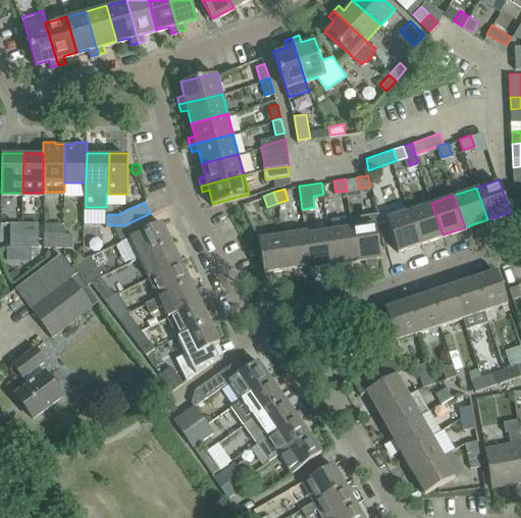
[(431,203),(410,210),(421,243),(443,235),(431,203)]
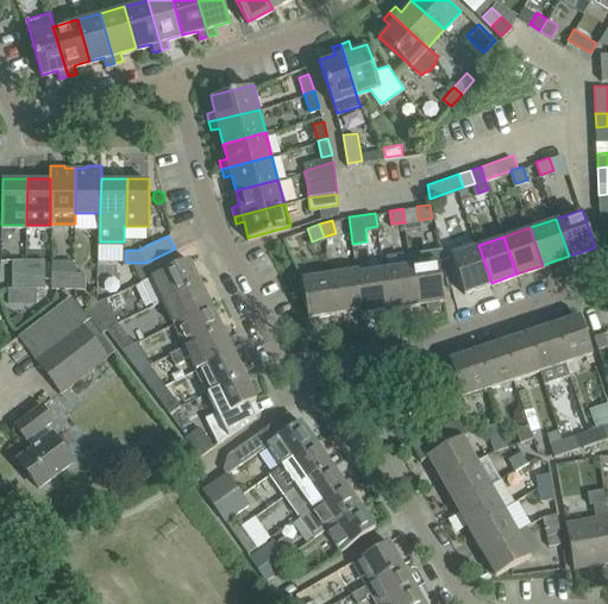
[(491,283),(478,245),(452,255),(464,291),(490,283),(491,283)]
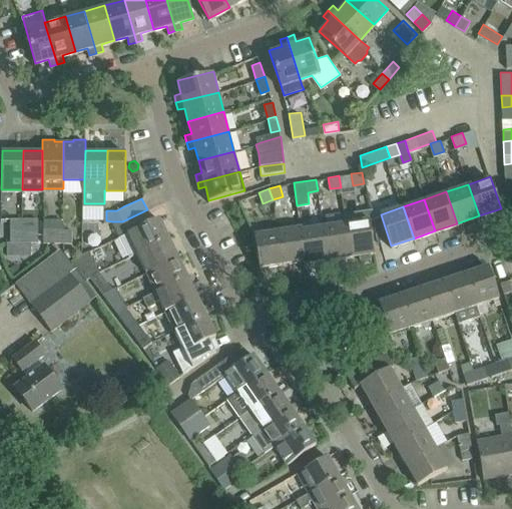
[(121,221),(112,221),(119,235),(127,232),(159,216),(158,216),(152,219),(147,209),(122,221),(121,221)]
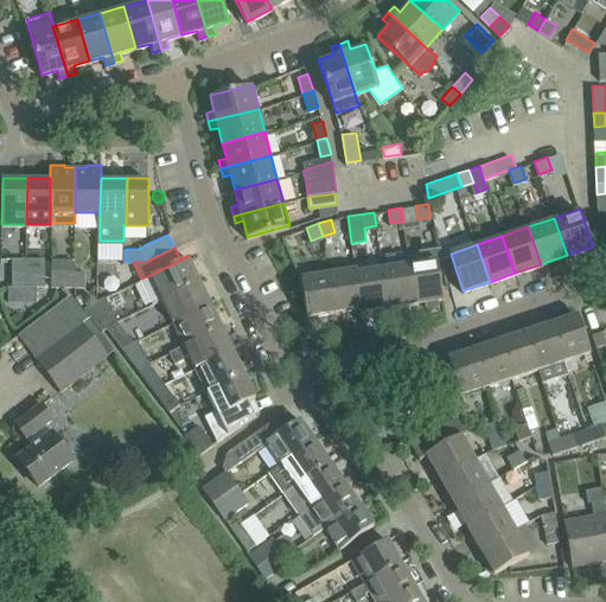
[(12,256),(12,270),(44,270),(44,257),(12,256)]
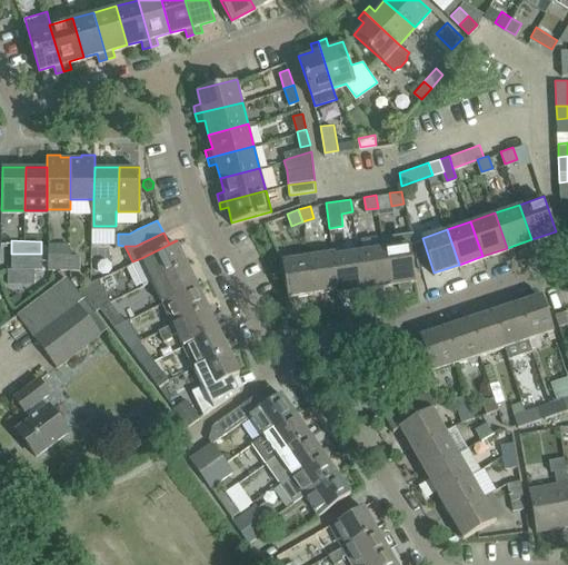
[(141,258),(151,279),(187,263),(177,240),(141,258)]
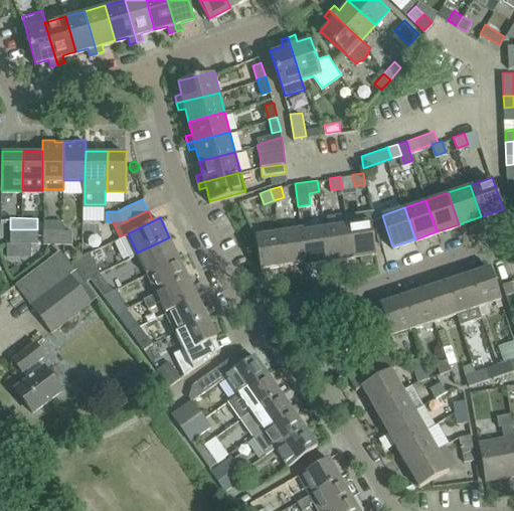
[(371,219),(347,222),(352,257),(376,252),(371,219)]
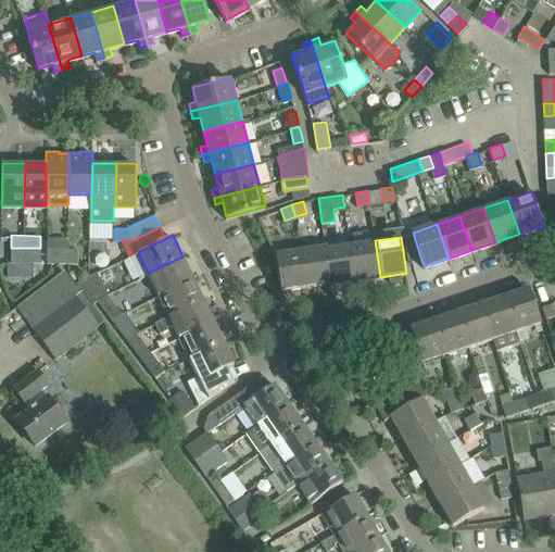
[(375,240),(351,245),(356,280),(380,277),(375,240)]
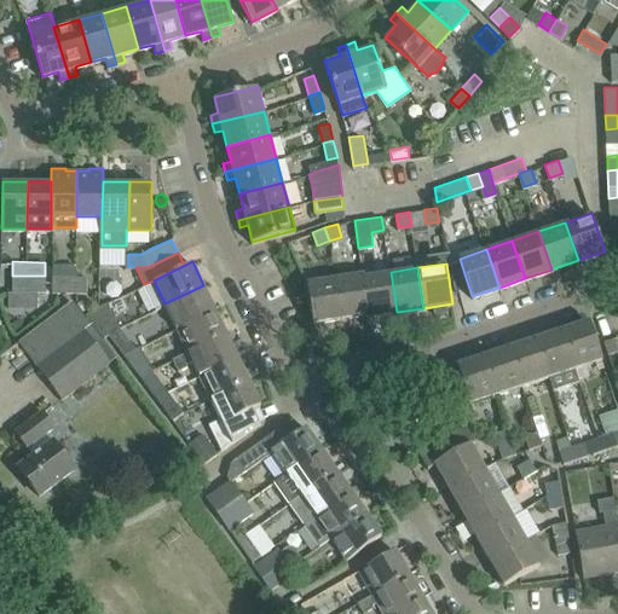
[(391,272),(363,276),(369,313),(367,313),(368,317),(397,312),(391,272)]
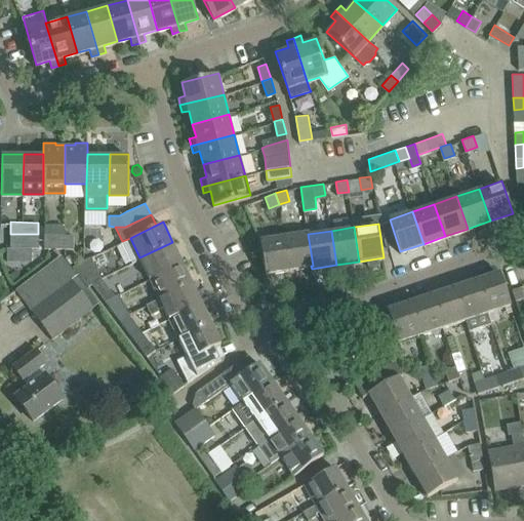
[(306,232),(283,235),(288,269),(311,266),(313,266),(308,234),(307,235),(306,232)]
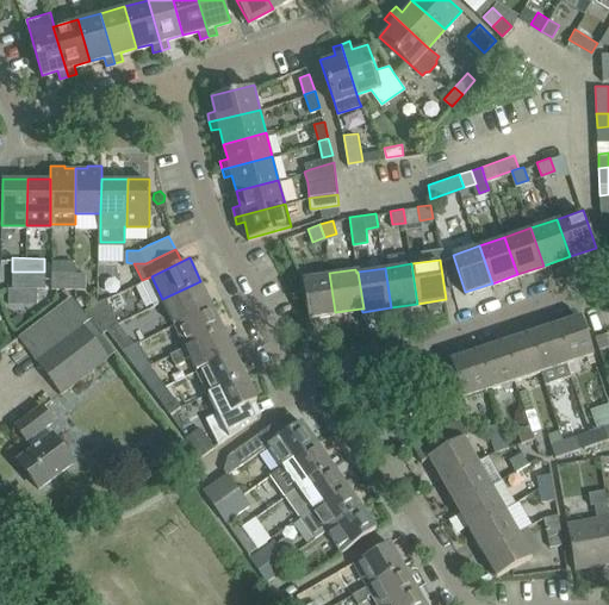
[(51,286),(75,286),(75,270),(51,270),(51,286)]
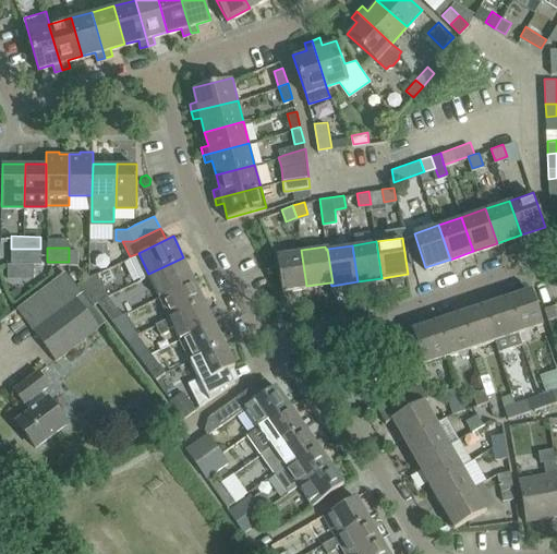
[(69,248),(69,262),(79,262),(79,248),(69,248)]
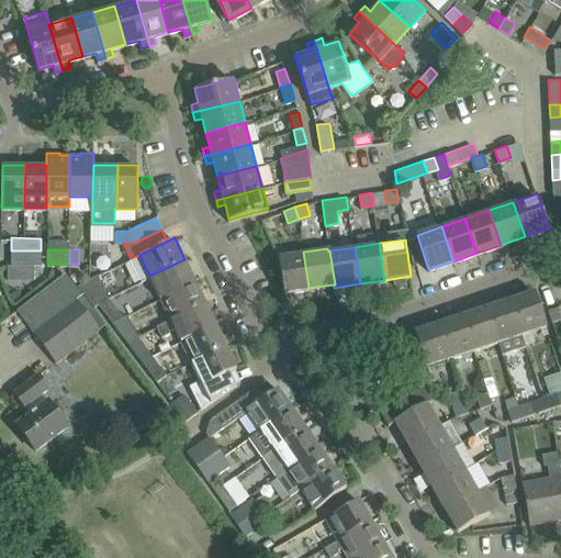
[(41,250),(11,250),(11,264),(41,264),(41,250)]
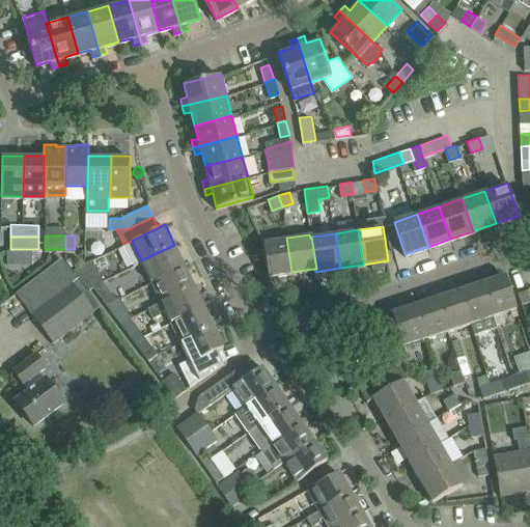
[(291,272),(286,238),(263,242),(269,276),(291,272)]
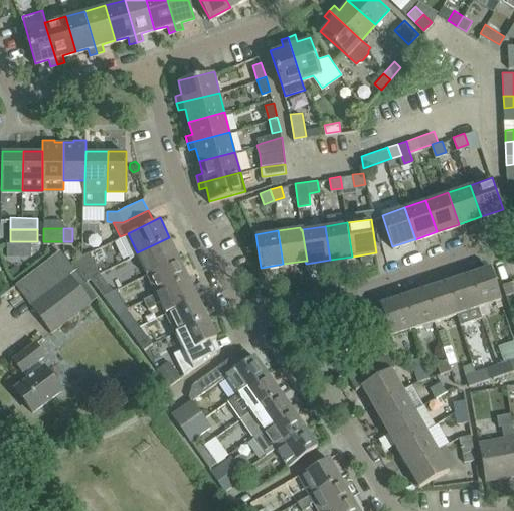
[(137,252),(147,273),(178,257),(169,237),(137,252)]
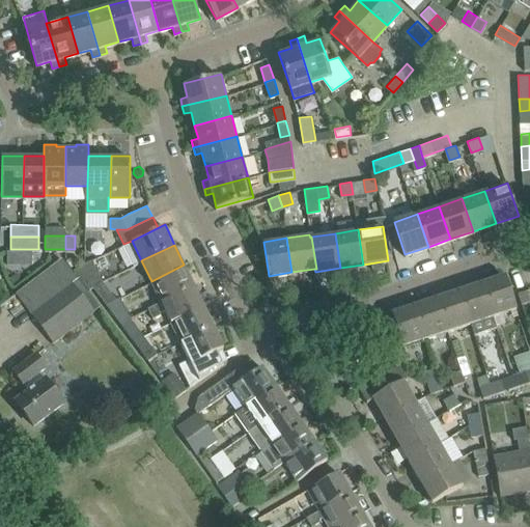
[(88,289),(92,286),(102,280),(91,259),(72,269),(88,289)]
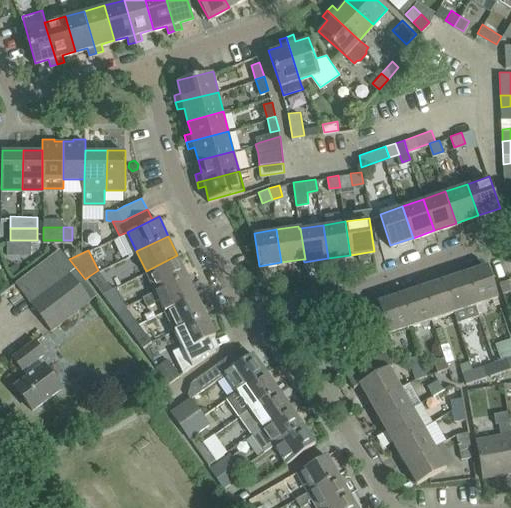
[(146,271),(155,290),(187,275),(177,255),(146,271)]
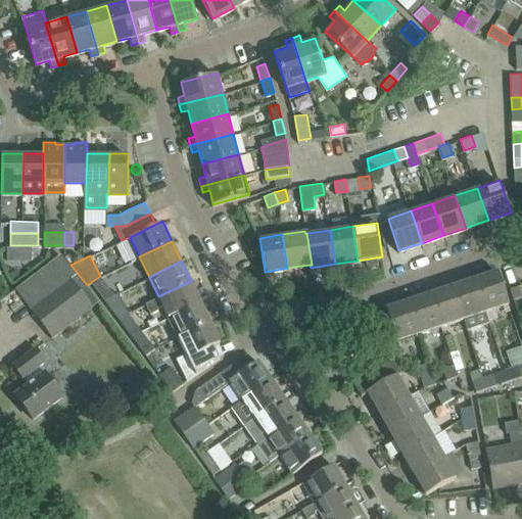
[(497,270),(475,277),(486,310),(509,302),(497,270)]
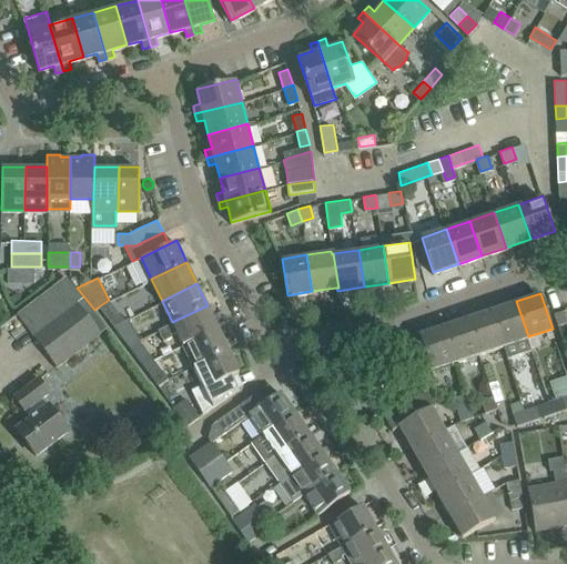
[(107,316),(113,324),(123,320),(115,310),(109,300),(99,306),(107,316)]
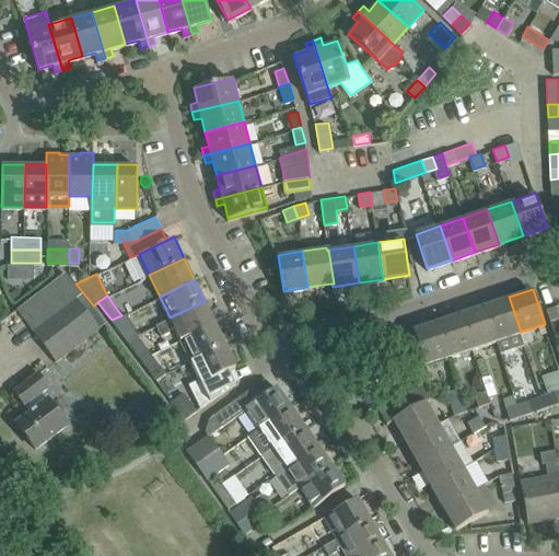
[(33,328),(57,360),(99,328),(74,297),(33,328)]
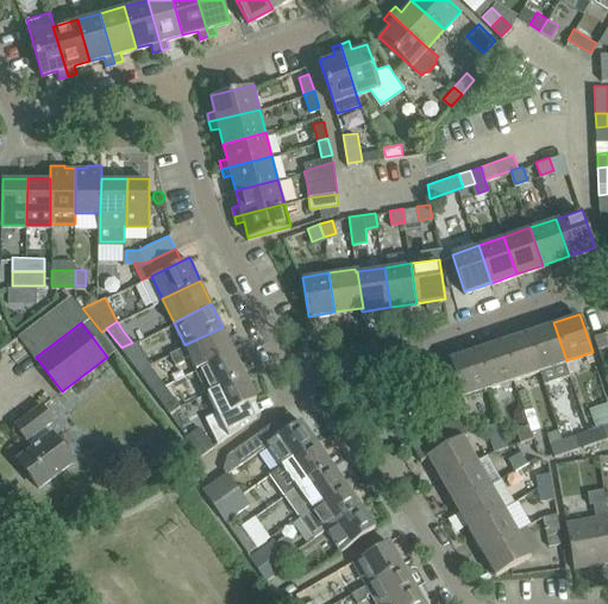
[(553,322),(527,332),(540,369),(544,382),(570,373),(566,360),(553,322)]
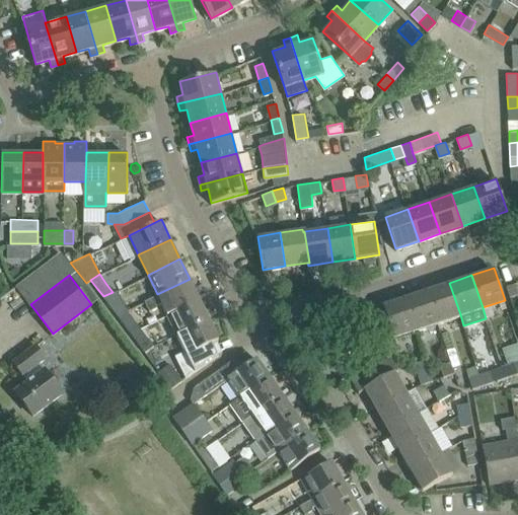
[(161,300),(167,314),(199,299),(190,279),(157,294),(145,300),(149,309),(156,305),(155,303),(161,300)]
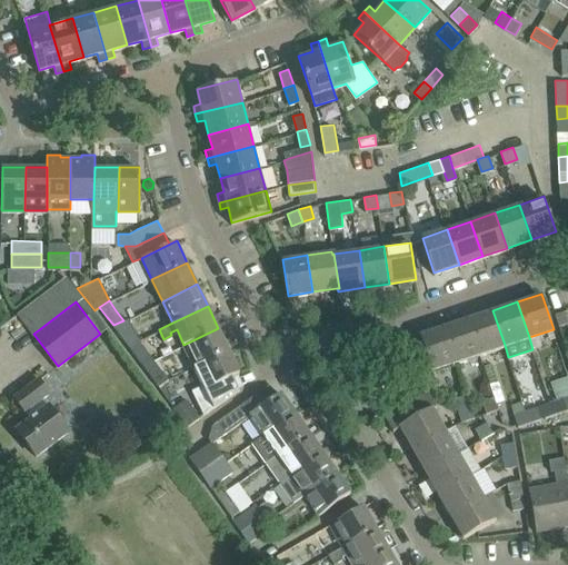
[(567,308),(555,313),(558,324),(567,320),(567,308)]
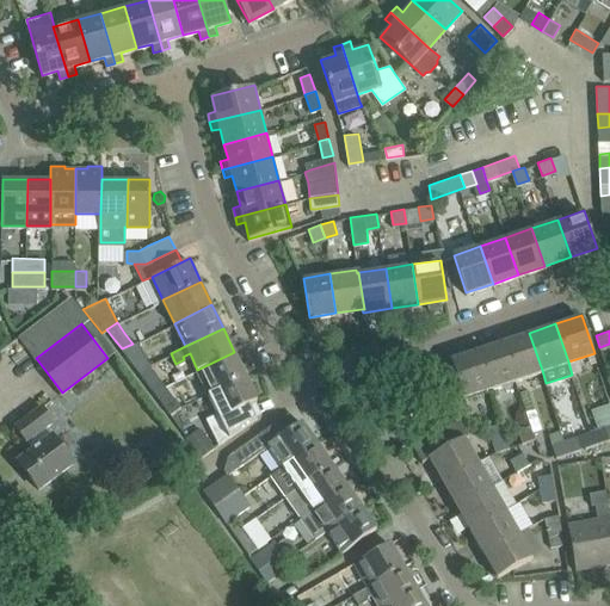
[(529,333),(503,341),(516,379),(542,370),(529,333)]
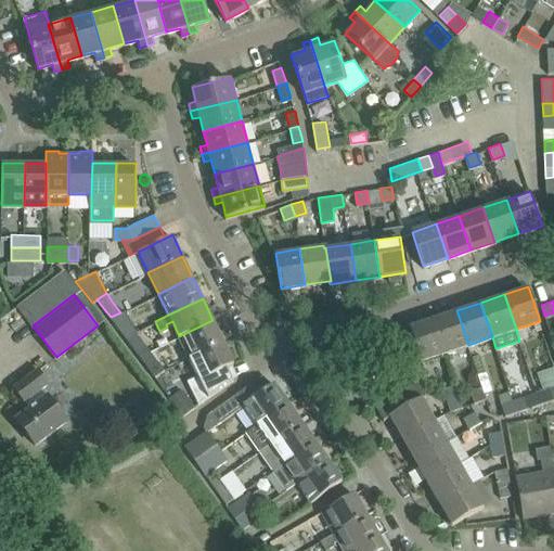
[(118,328),(126,337),(134,331),(124,310),(120,312),(111,317),(118,328)]
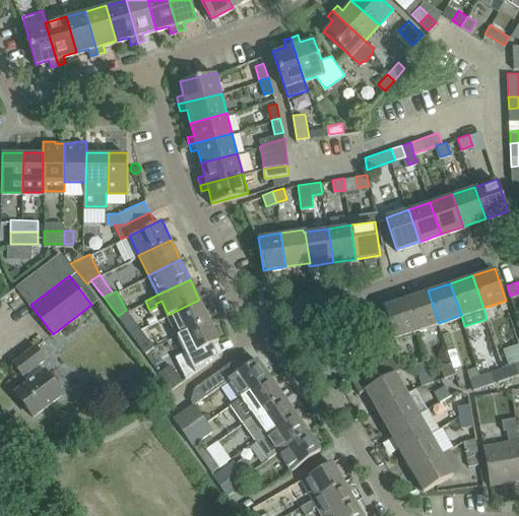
[(428,291),(405,298),(416,330),(439,323),(428,291)]
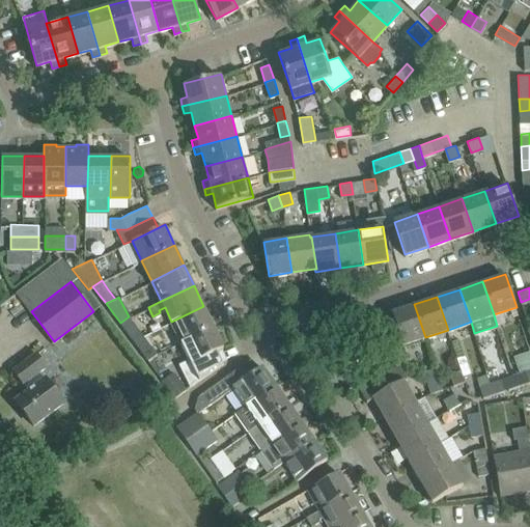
[(425,337),(414,304),(391,312),(402,344),(425,337)]
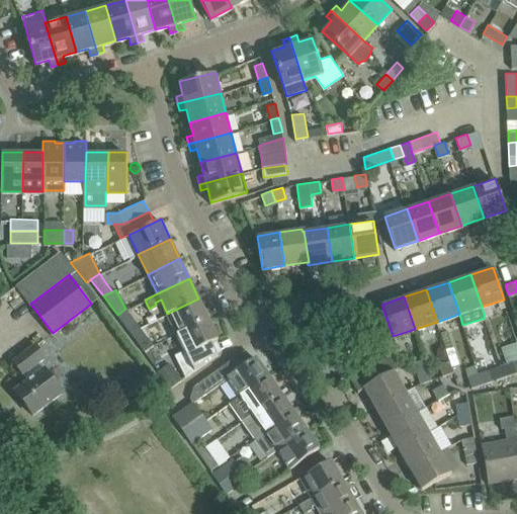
[(167,314),(177,333),(208,318),(198,298),(167,314)]
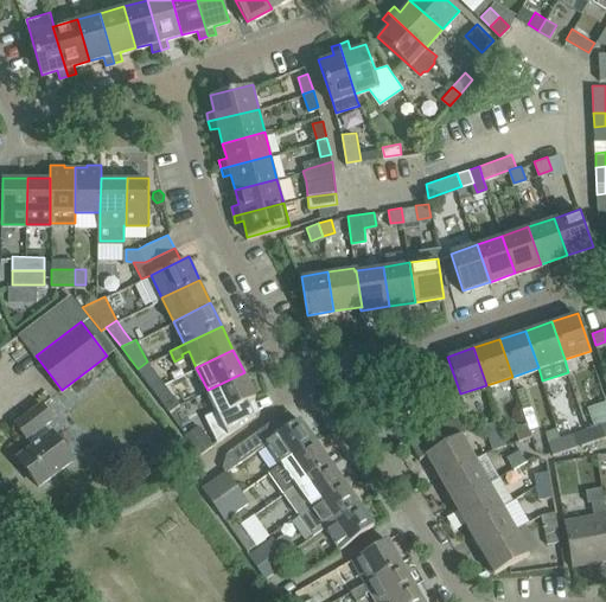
[(147,362),(138,369),(146,379),(154,392),(164,385),(147,362)]
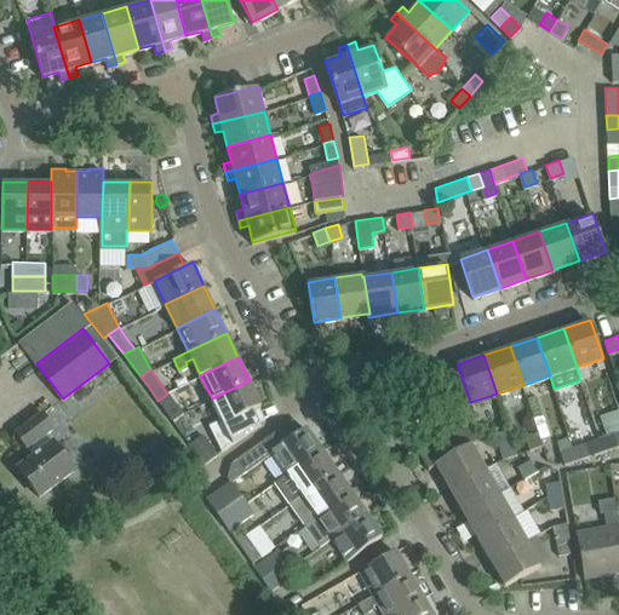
[(250,380),(212,398),(221,418),(210,423),(222,449),(262,421),(254,407),(261,404),(250,380)]
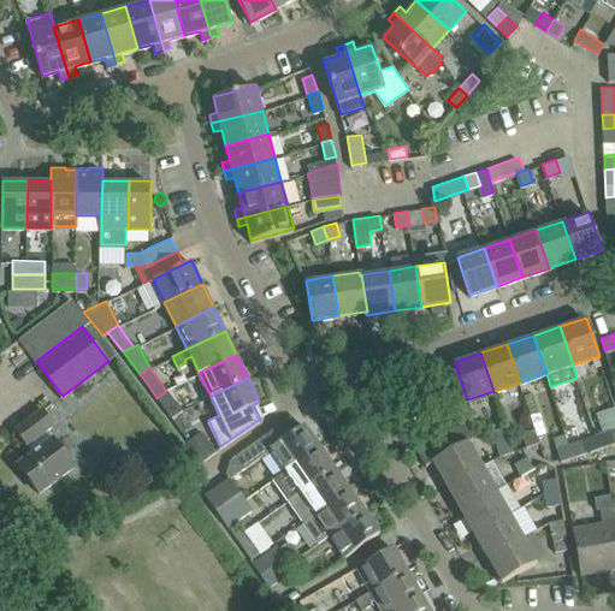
[(182,410),(166,391),(157,398),(171,417),(182,410)]
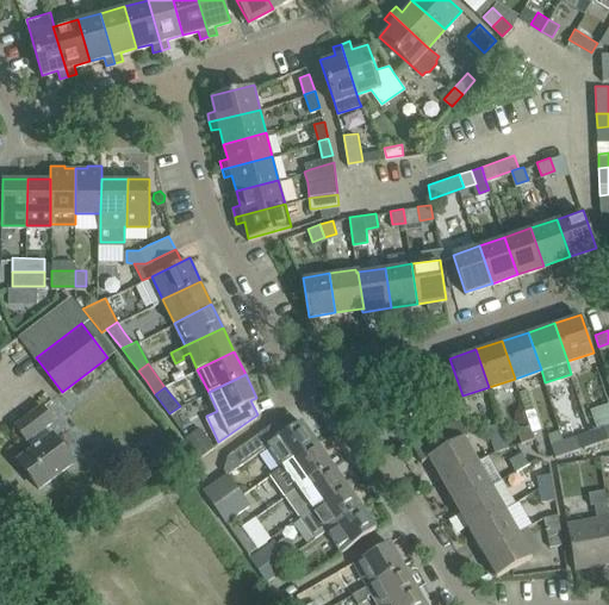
[(597,425),(604,424),(608,437),(608,400),(591,407),(597,425)]
